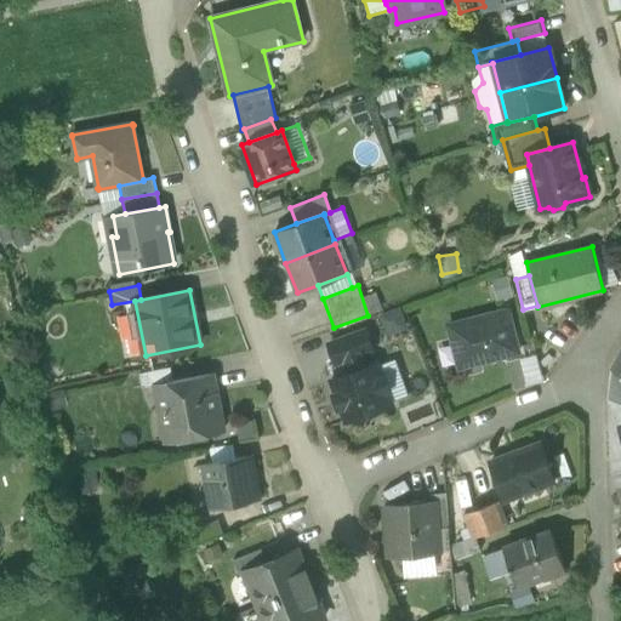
[(399,311),(381,318),(387,330),(392,332),(406,328),(399,311)]
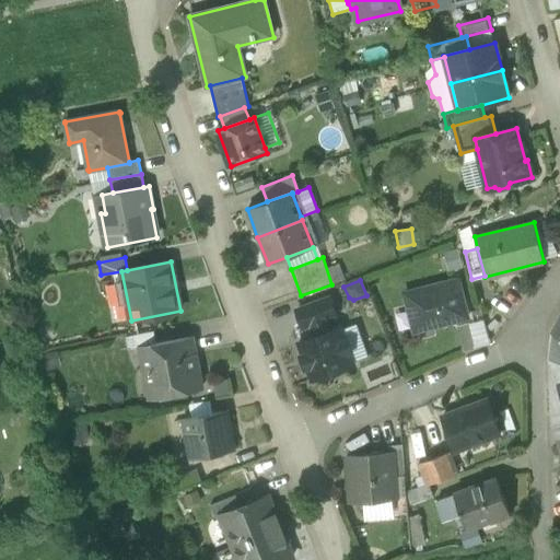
[(457,280),(405,294),(415,331),(467,317),(457,280)]
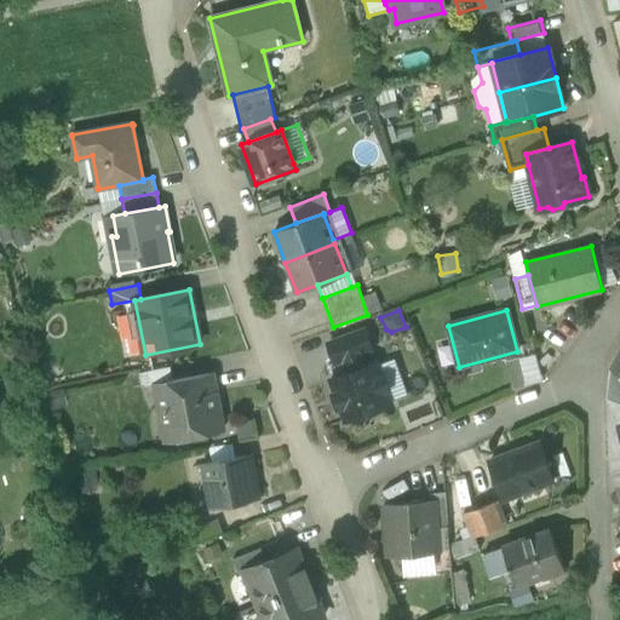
[(365,332),(328,345),(334,363),(344,360),(349,373),(365,367),(360,354),(371,350),(365,332)]
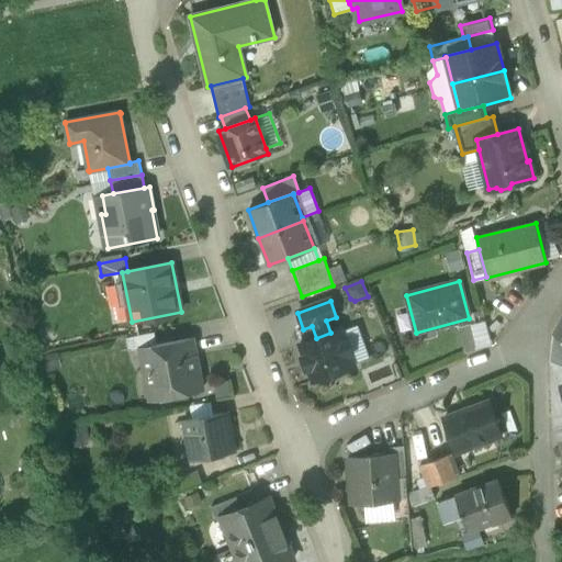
[(561,315),(552,335),(561,344),(561,315)]
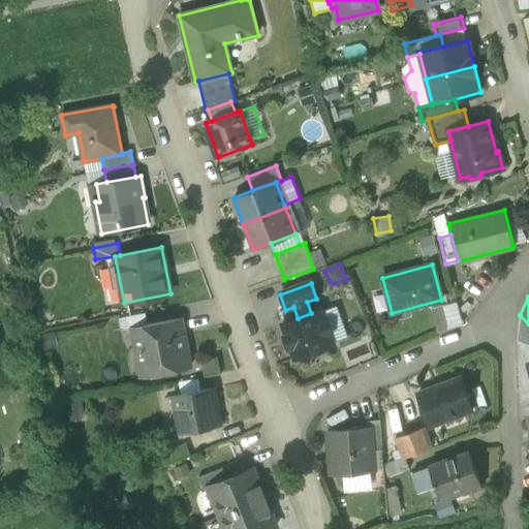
[(457,303),(443,306),(449,330),(463,327),(457,303)]
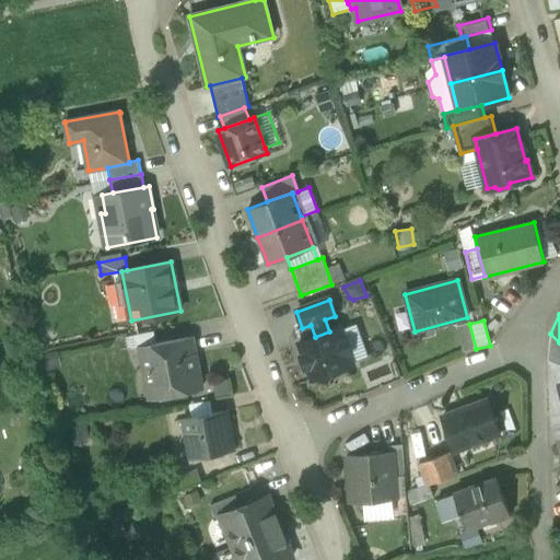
[(469,324),(456,327),(463,352),(476,349),(469,324)]
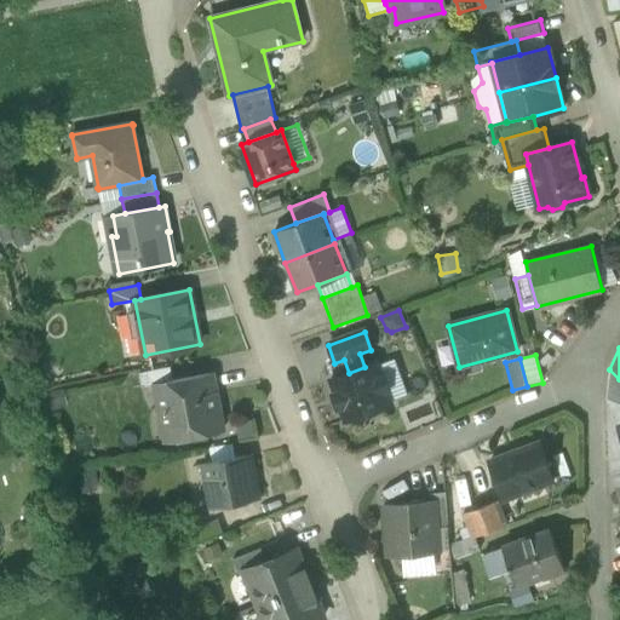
[(349,373),(331,380),(336,394),(333,395),(338,408),(340,407),(345,420),(391,405),(386,390),(389,389),(384,375),(382,377),(377,363),(365,367),(349,373)]
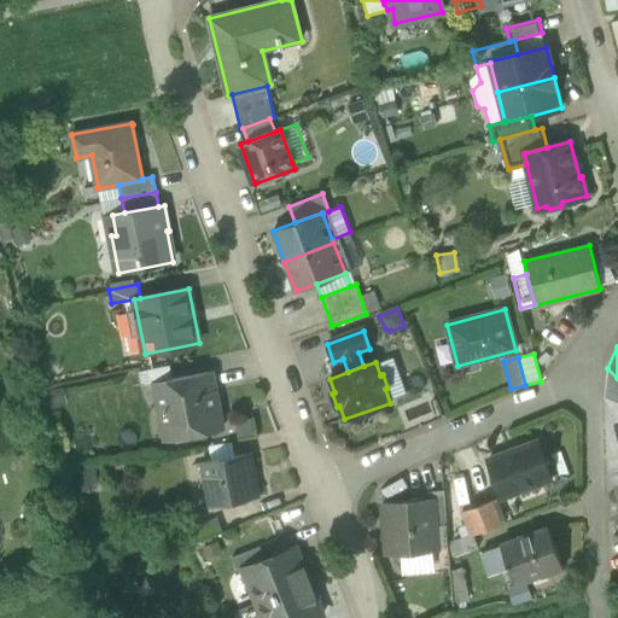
[(169,366),(139,372),(141,386),(155,384),(173,380),(169,366)]
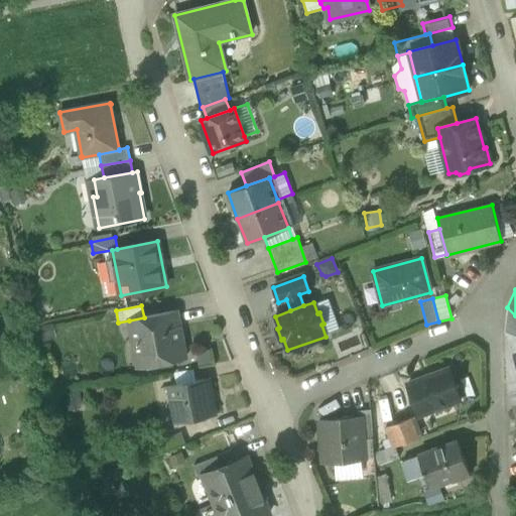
[(515,315),(507,307),(504,333),(515,337),(515,315)]
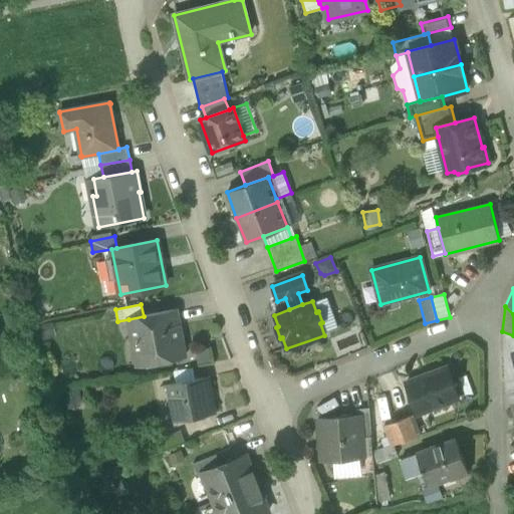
[(144,316),(129,319),(133,341),(140,340),(145,365),(185,357),(185,356),(182,356),(179,339),(182,338),(176,310),(144,316)]
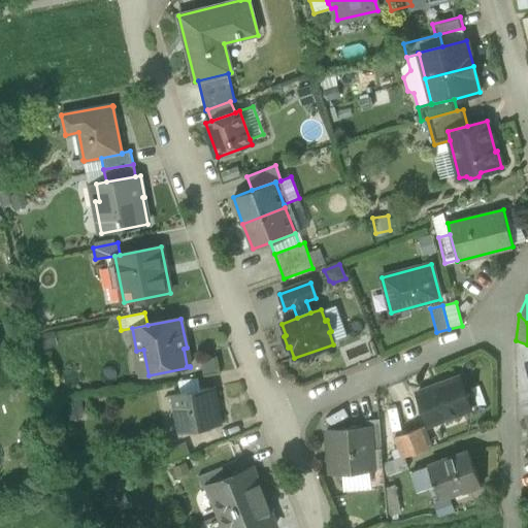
[(459,378),(417,394),(428,426),(471,409),(459,378)]
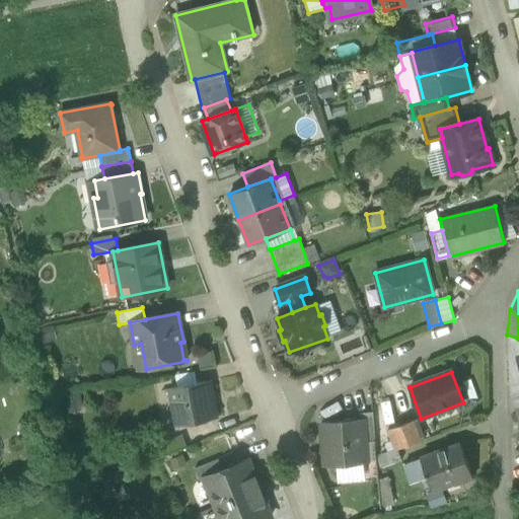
[(210,381),(169,389),(176,425),(217,417),(210,381)]
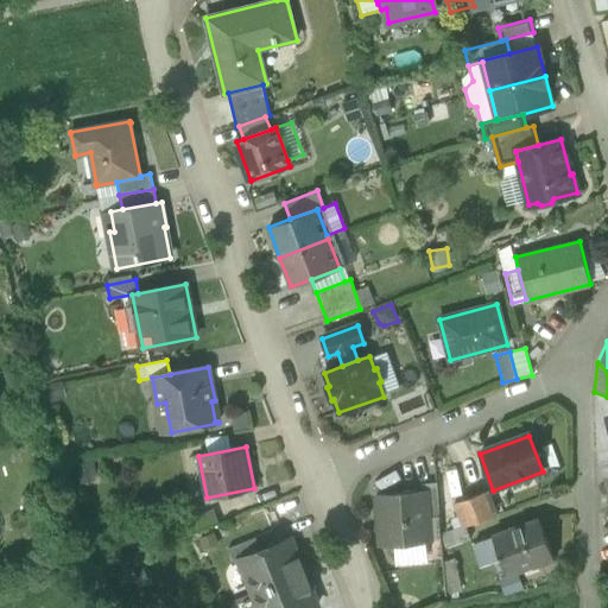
[(436,483),(420,485),(422,493),(424,518),(439,517),(436,483)]
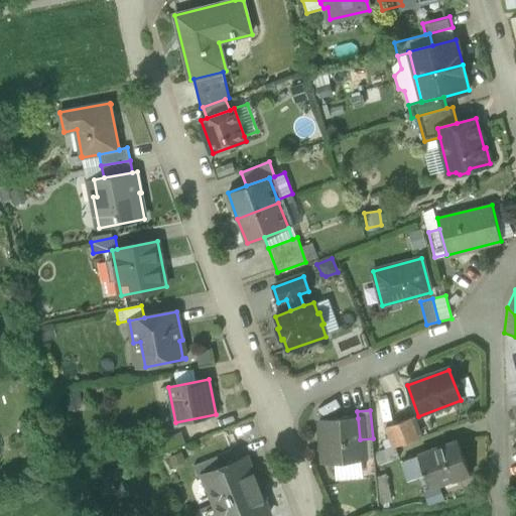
[(414,417),(385,428),(392,447),(395,447),(421,437),(414,417)]
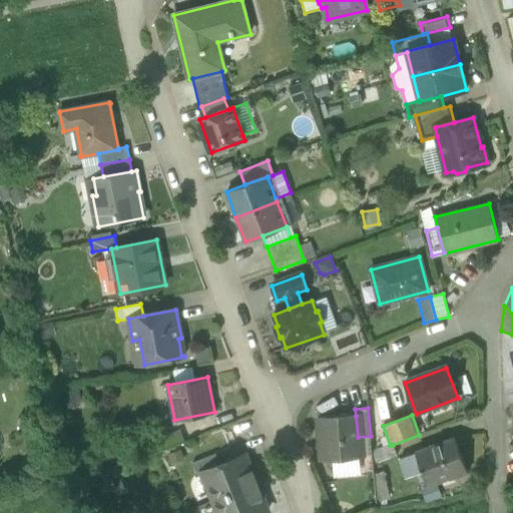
[(356,416),(318,419),(322,460),(334,459),(360,457),(358,437),(356,416)]
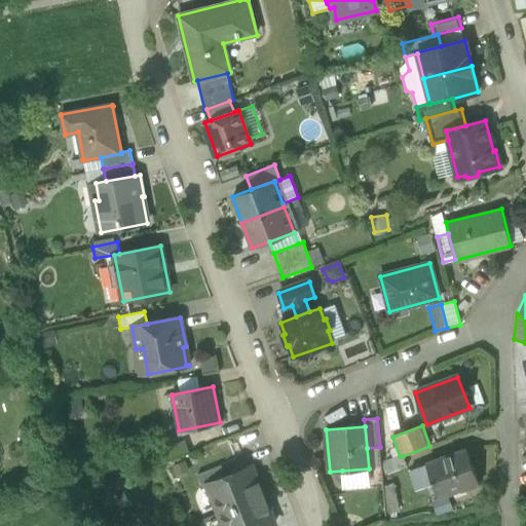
[(185,442),(158,453),(162,464),(189,453),(185,442)]
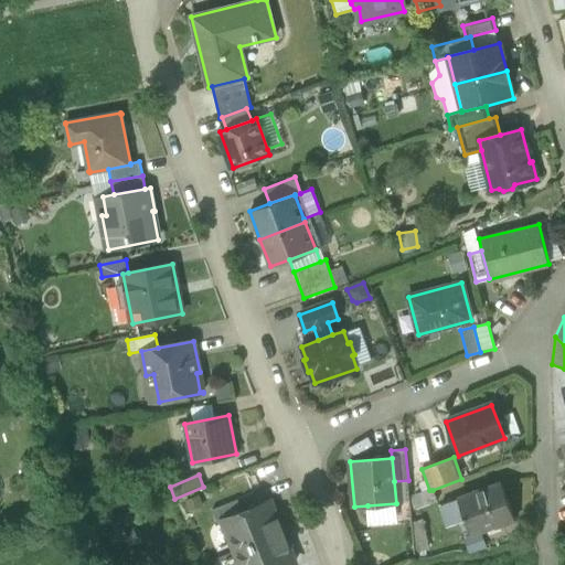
[(501,484),(457,500),(470,534),(493,525),(494,529),(514,521),(501,484)]
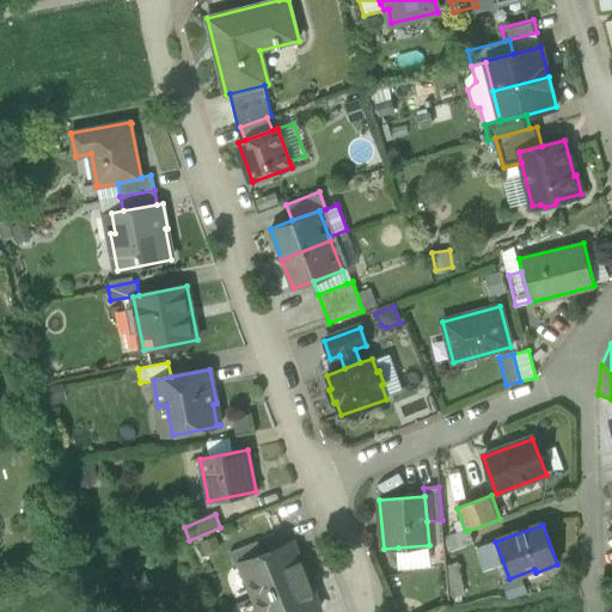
[(465,531),(444,539),(448,554),(473,544),(469,531),(465,531)]
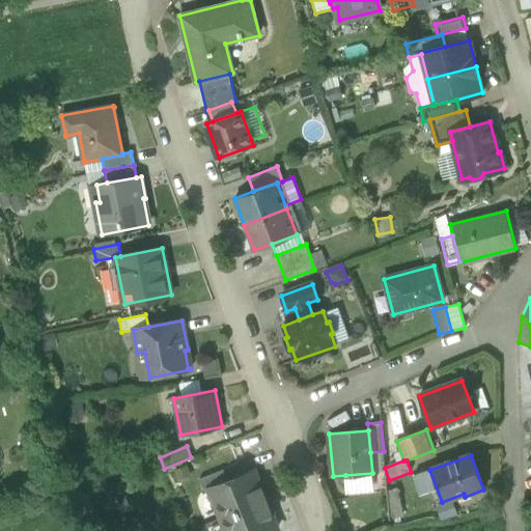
[(223,470),(199,480),(204,493),(210,491),(210,490),(228,482),(223,470)]
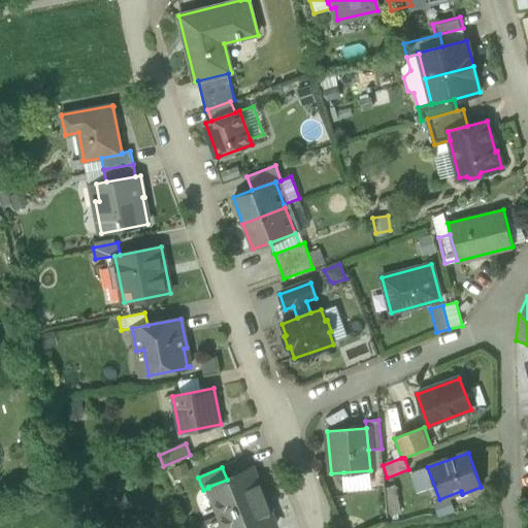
[(227,480),(208,487),(208,488),(220,516),(267,496),(264,488),(260,490),(252,469),(227,480)]
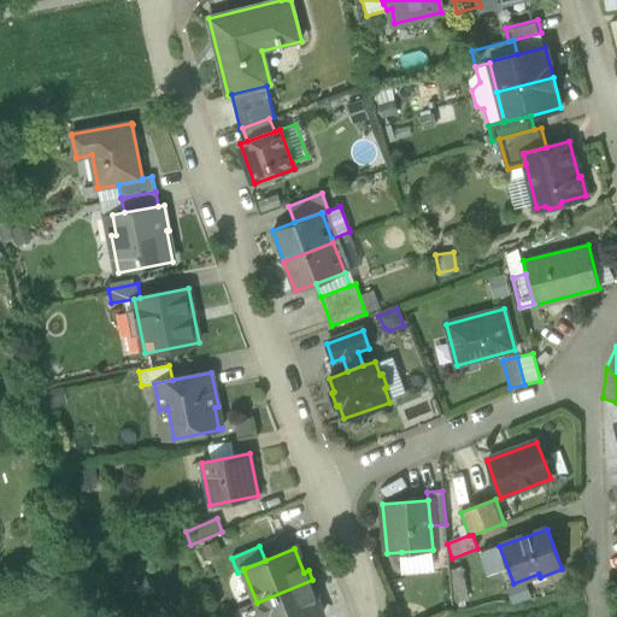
[(434,568),(433,550),(401,552),(403,571),(434,568)]
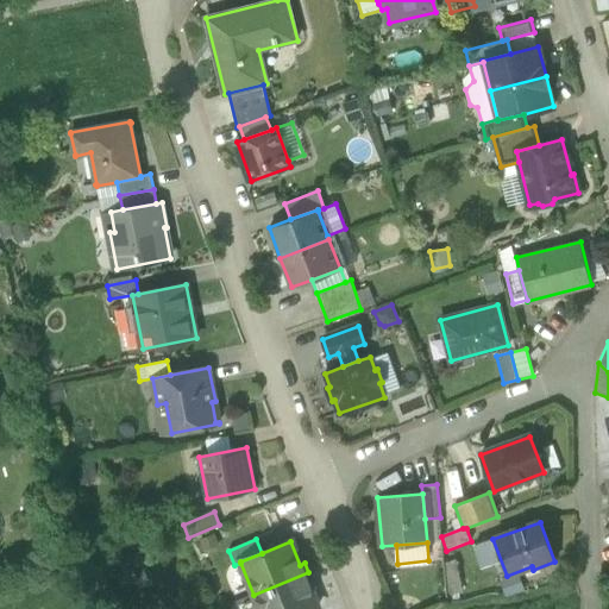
[(459,594),(457,564),(444,565),(446,595),(459,594)]
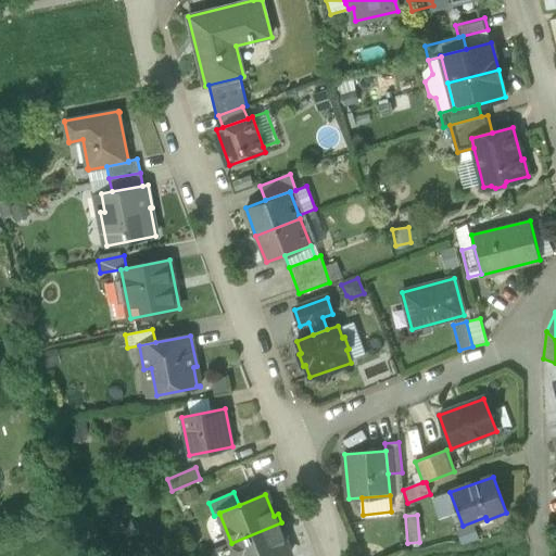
[(281,522),(231,543),(237,555),(285,555),(290,554),(281,532),(285,531),(281,522)]
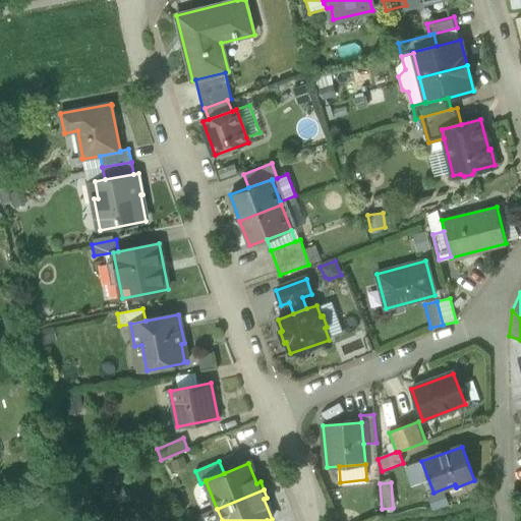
[(445,494),(428,497),(429,507),(447,504),(445,494)]
